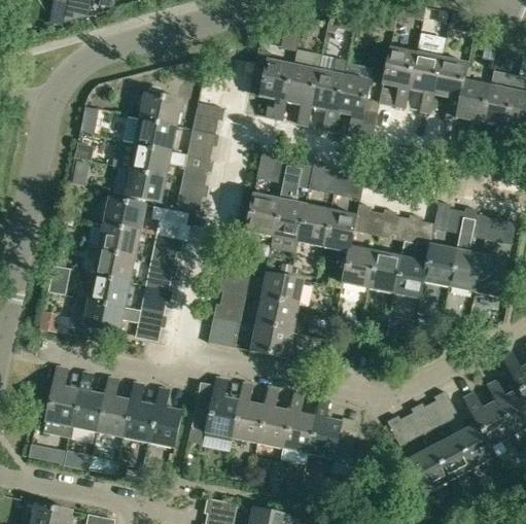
[(66,0),(62,22),(85,13),(88,0),(66,0)]
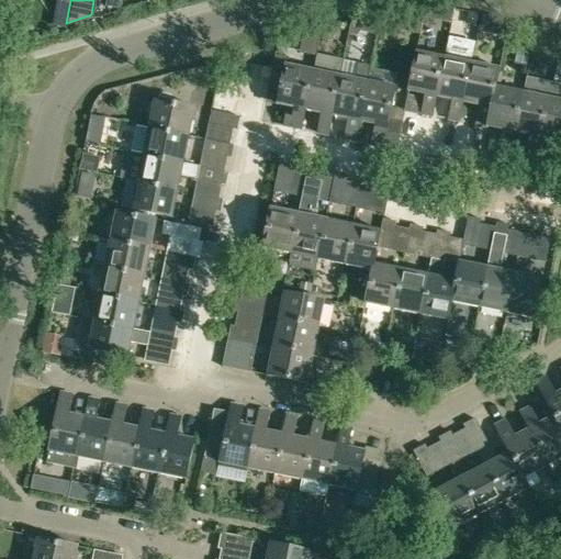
[(439,6),(436,18),(449,21),(452,8),(439,6)]
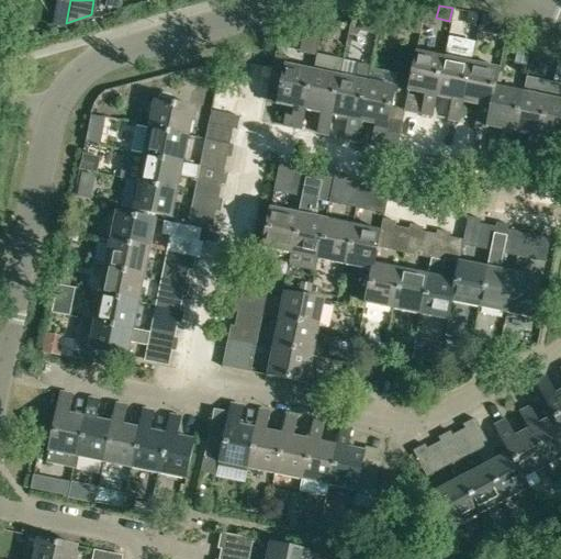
[(467,10),(464,21),(474,23),(477,12),(467,10)]
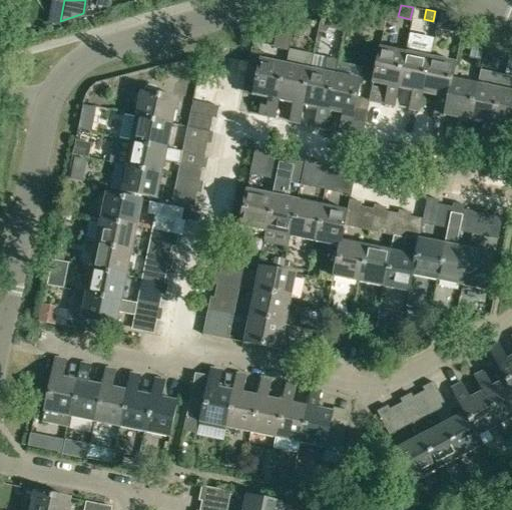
[(450,15),(448,25),(461,28),(463,17),(450,15)]
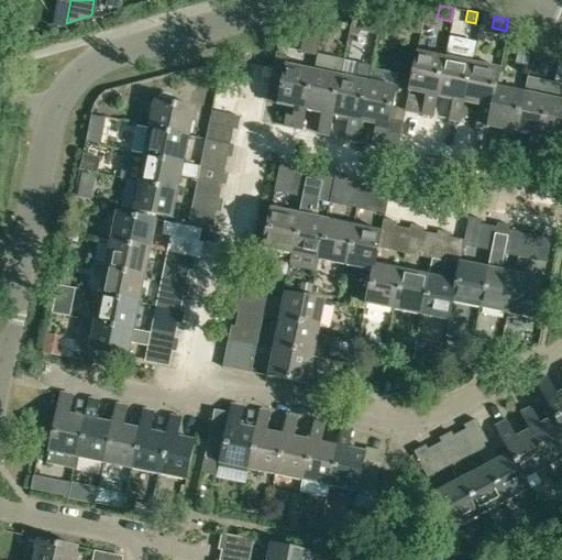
[(323,24),(321,37),(328,37),(334,34),(335,26),(323,24)]
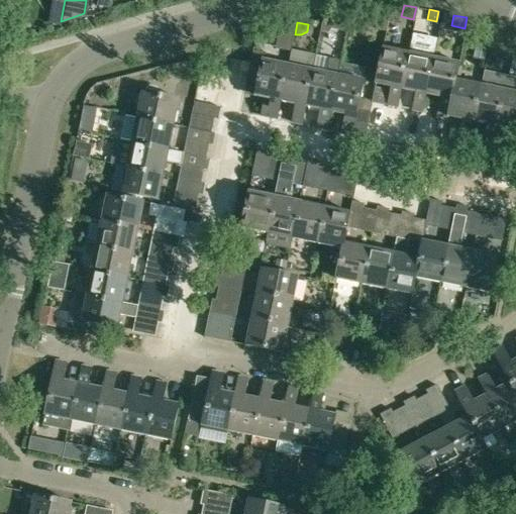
[(397,104),(400,87),(408,49),(382,44),(375,82),(390,85),(387,102),(397,104)]
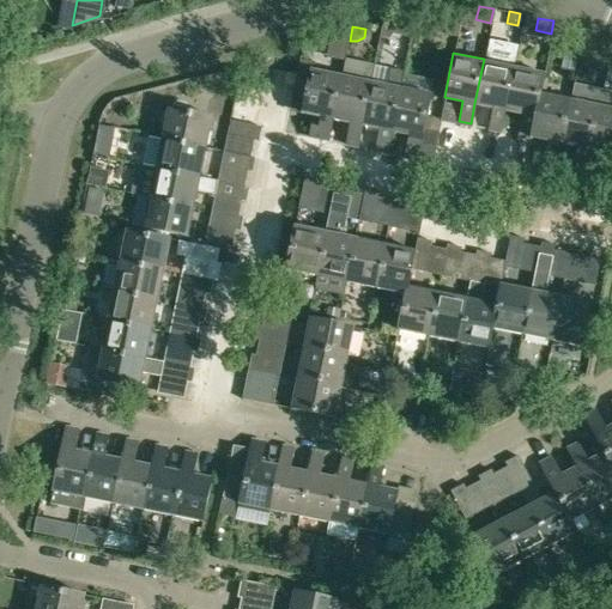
[(513,65),(484,59),(474,103),(492,107),(489,128),(500,131),(504,109),(513,65)]
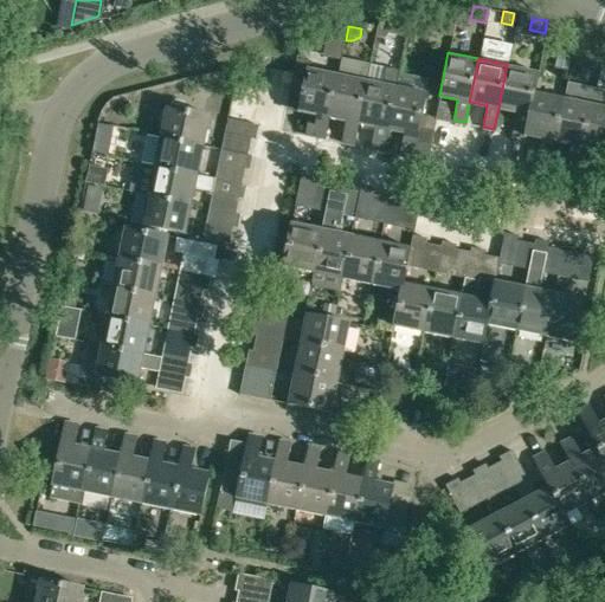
[(383,148),(386,127),(396,84),(398,70),(399,66),(386,64),(383,82),(366,78),(358,121),(375,124),(371,146),(383,148)]
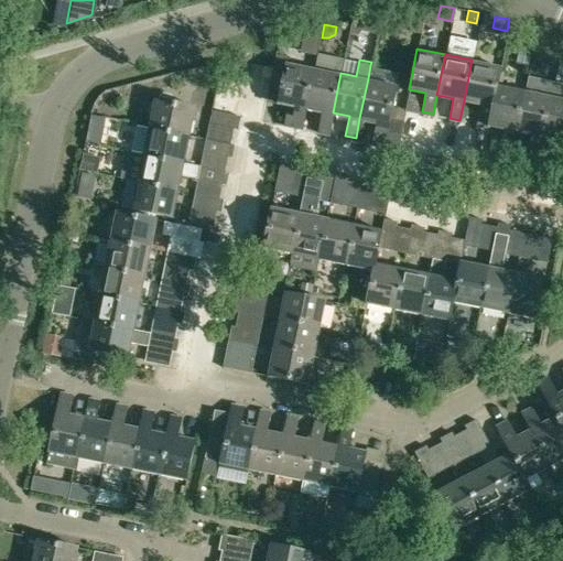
[(480,104),(476,123),(488,126),(488,125),(497,85),(501,66),(472,60),(464,100),(480,104)]
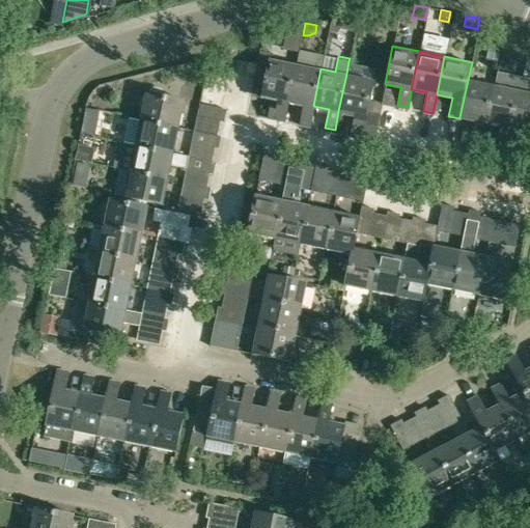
[(287,101),(296,63),(269,58),(265,77),(256,75),(255,81),(252,95),(260,98),(260,96),(277,100),(276,104),(272,103),(268,105),(266,115),(284,118),(287,101)]
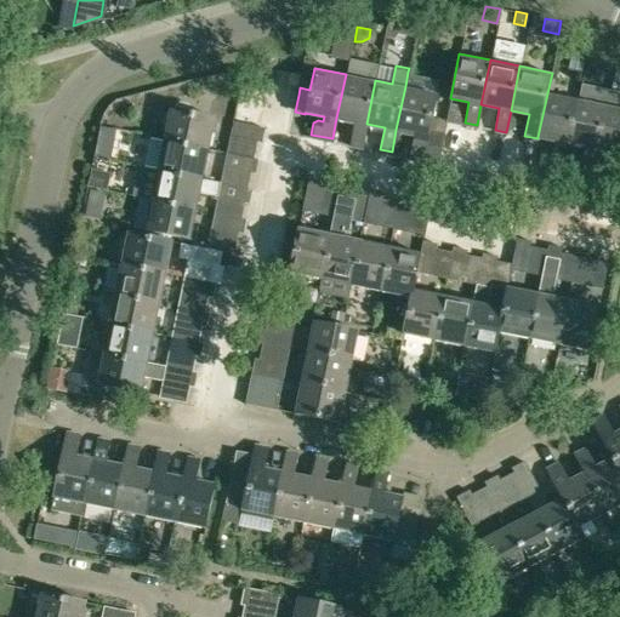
[(363,146),(367,124),(375,80),(346,74),(336,118),(354,121),(350,143),(363,146)]
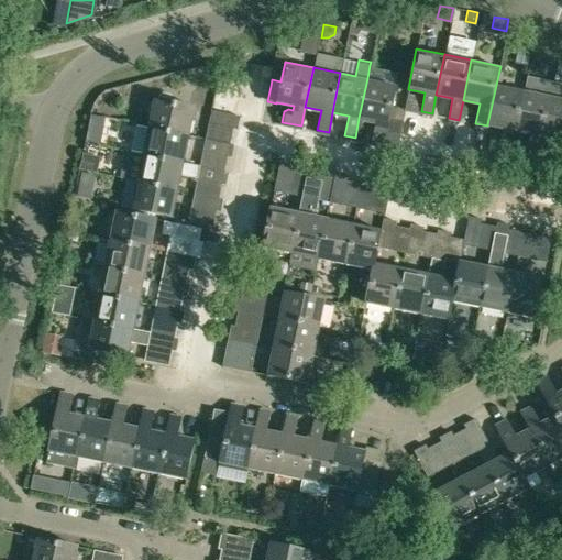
[(397,145),(401,120),(389,118),(396,85),(367,78),(359,118),(375,122),(372,141),(397,145)]
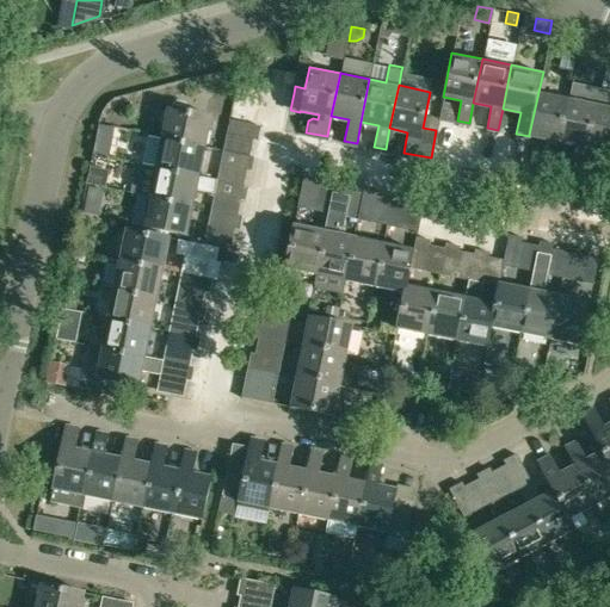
[(555,161),(560,141),(568,98),(538,92),(529,135),(546,138),(542,159),(555,161)]
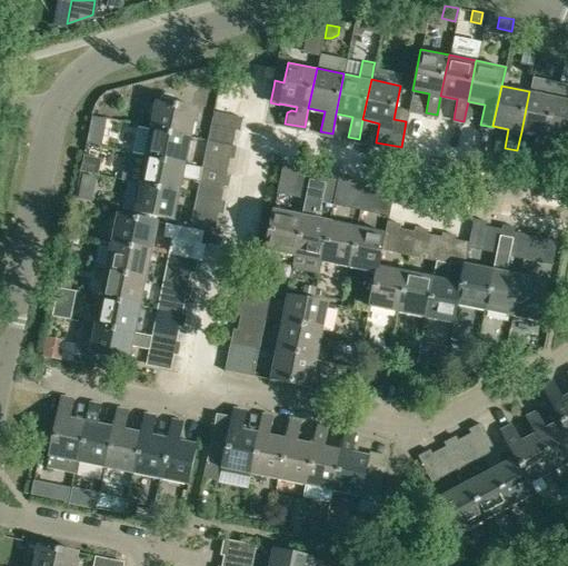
[(159,92),(158,97),(157,97),(151,126),(191,133),(197,106),(173,100),(175,96),(171,91),(162,90),(159,92)]
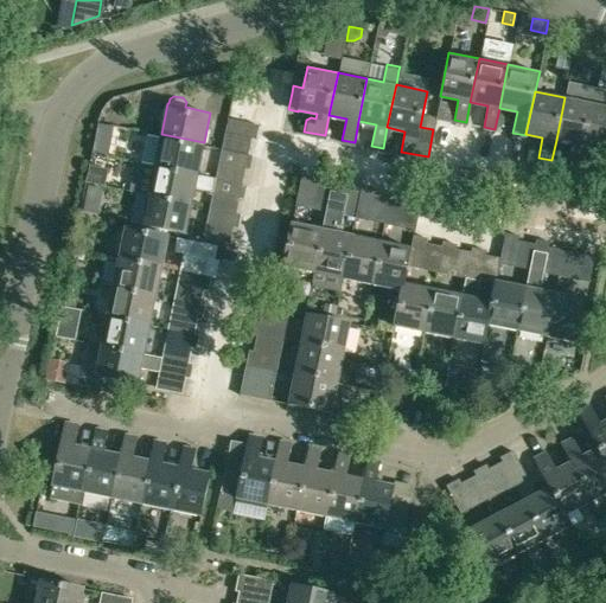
[(581,166),(585,146),(594,103),(565,97),(556,140),(573,143),(568,164),(581,166)]
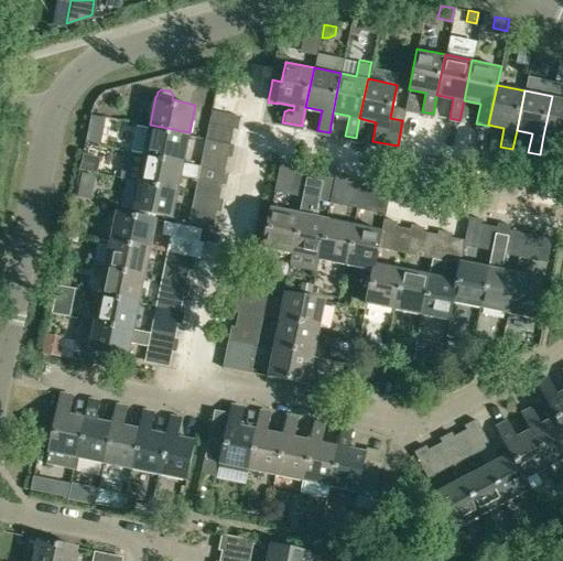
[(562,159),(562,97),(552,96),(543,136),(559,139),(555,158),(562,159)]
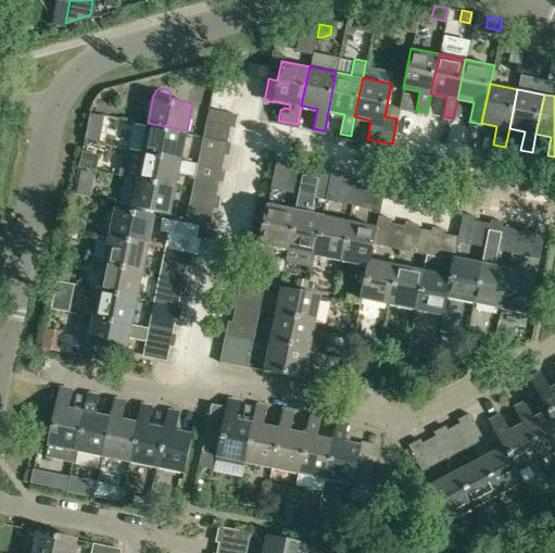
[(234,125),(236,112),(209,107),(205,120),(234,125)]
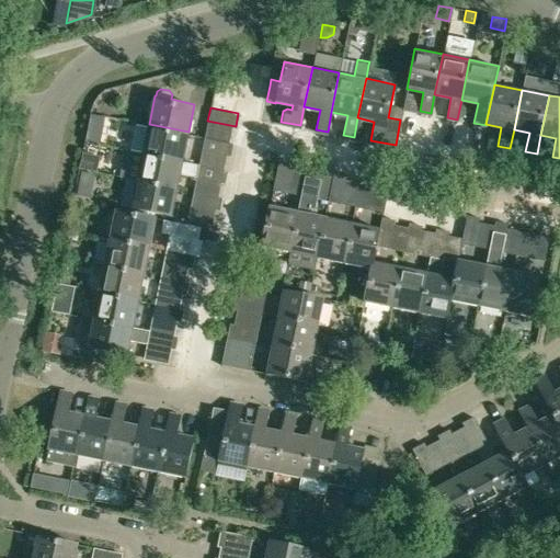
[(104,115),(90,113),(84,138),(99,141),(104,115)]
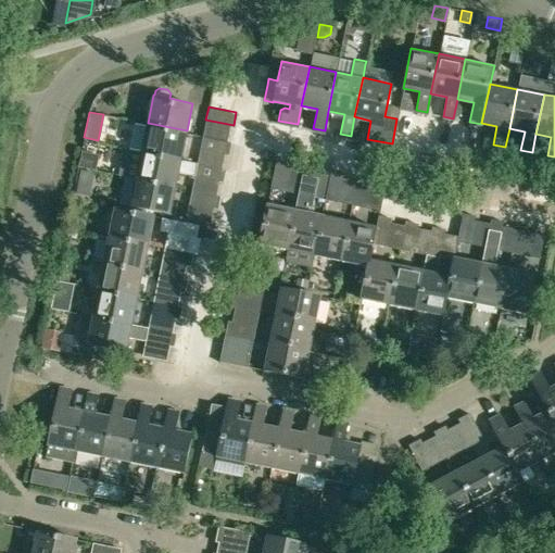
[(187,130),(148,123),(135,120),(129,147),(141,149),(181,158),(187,130)]
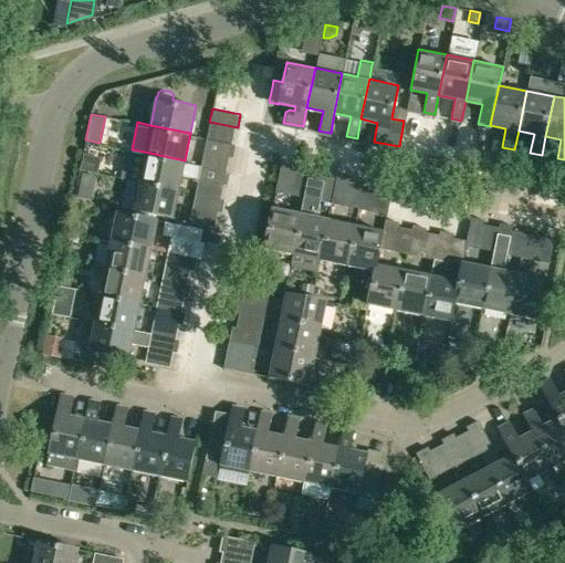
[(234,143),(207,136),(203,149),(232,155),(234,143)]
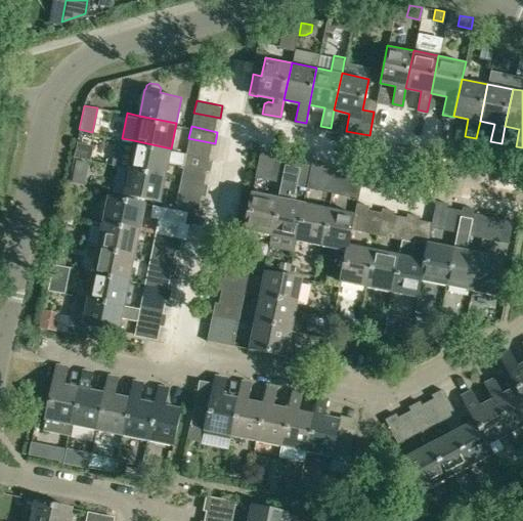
[(133,140),(128,166),(165,174),(168,161),(210,169),(212,157),(171,148),(133,140)]
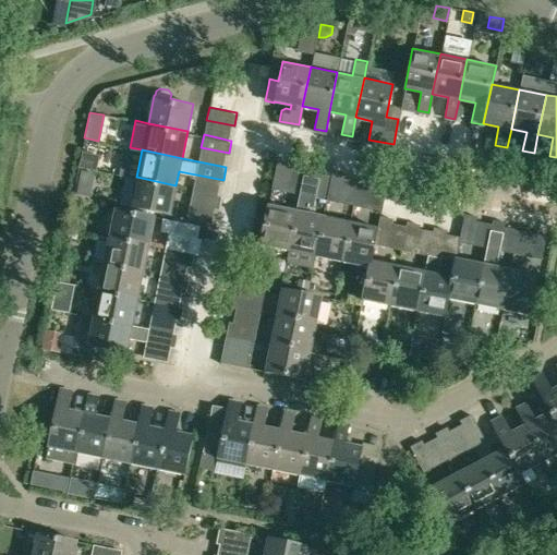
[(81,151),(77,166),(96,169),(98,154),(81,151)]
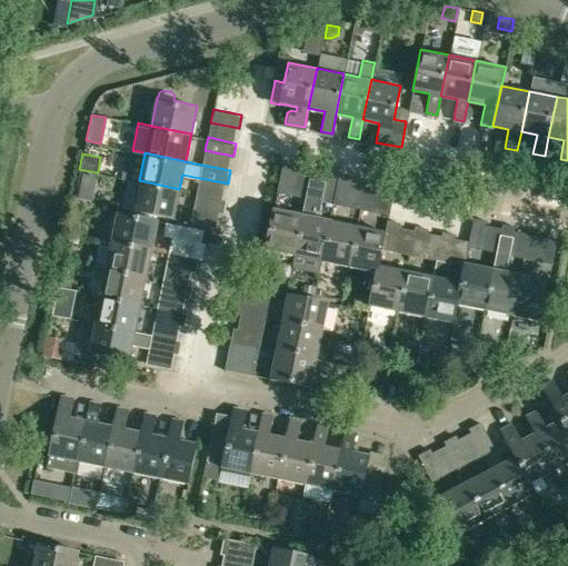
[(281,161),(276,190),(289,194),(295,164),(281,161)]
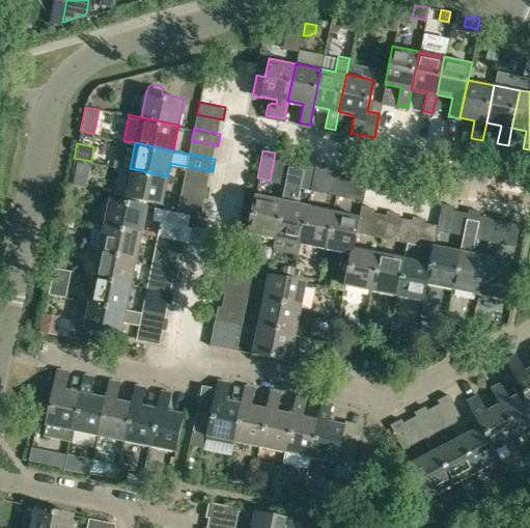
[(290,157),(284,184),(300,187),(303,169),(301,168),(303,159),(290,157)]
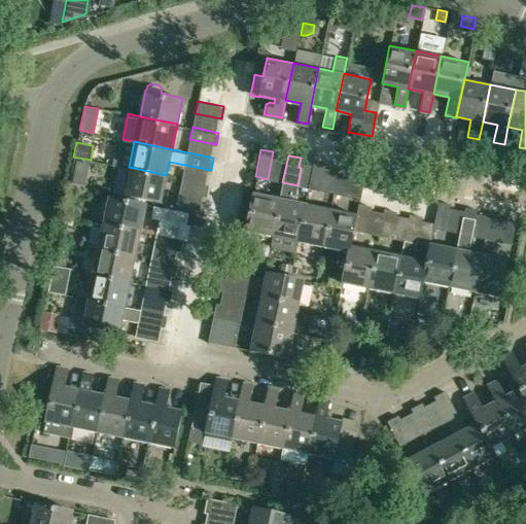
[(73,166),(86,168),(89,161),(75,158),(73,166)]
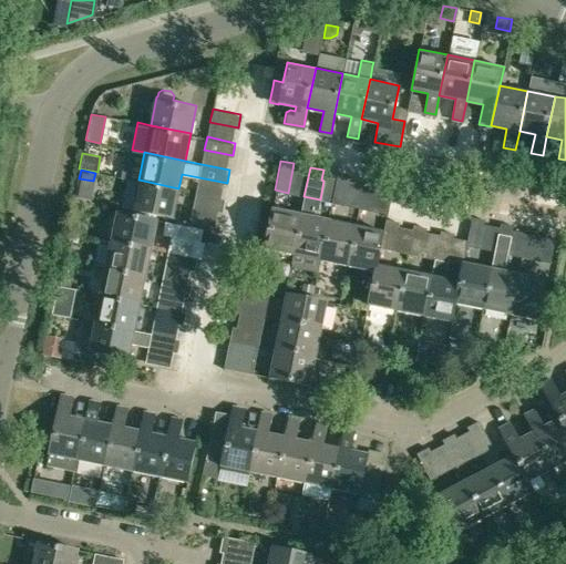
[(331,202),(345,205),(351,175),(337,172),(331,202)]
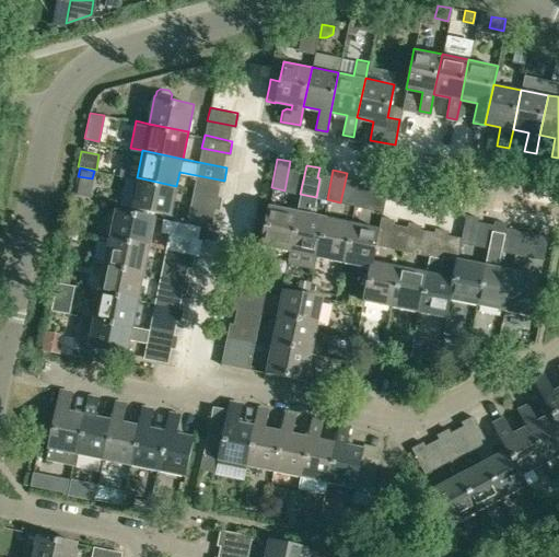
[(368,207),(373,183),(373,178),(360,176),(354,205),(368,207)]
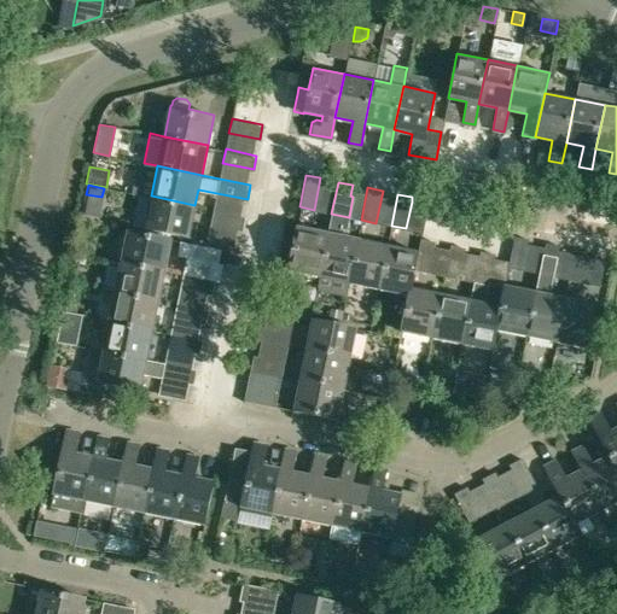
[(188,237),(195,205),(151,196),(144,227),(188,237)]
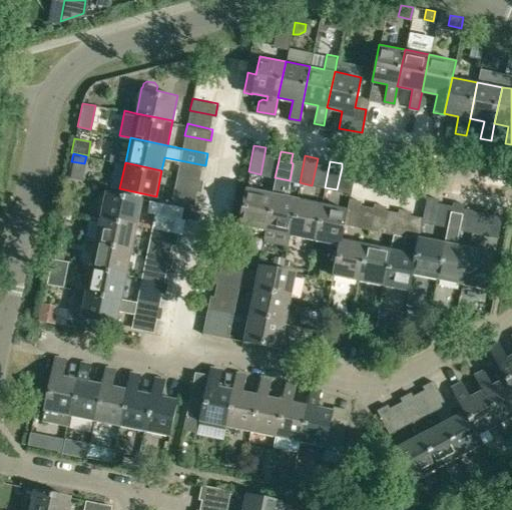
[(176,173),(174,184),(199,190),(202,178),(176,173)]
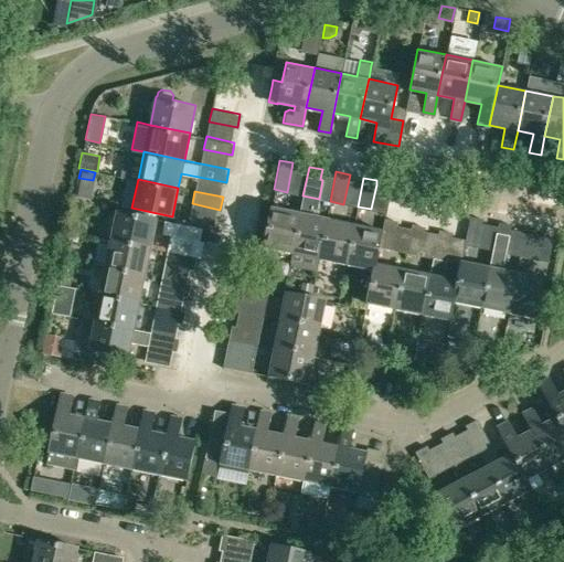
[(319,199),(302,195),(299,212),(291,252),(318,257),(327,218),(312,214),(314,208),(317,209),(319,199)]
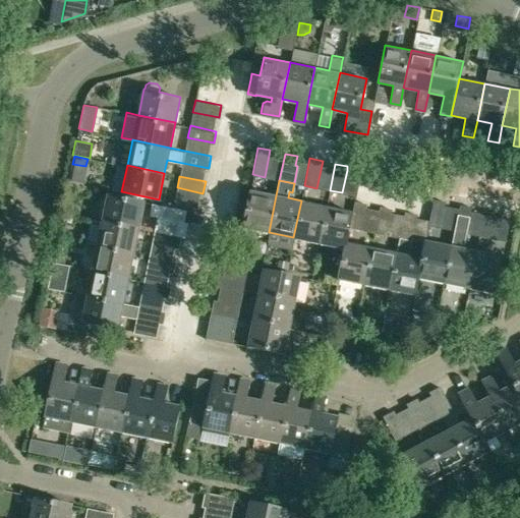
[(269,232),(276,195),(249,190),(242,227),(269,232)]
